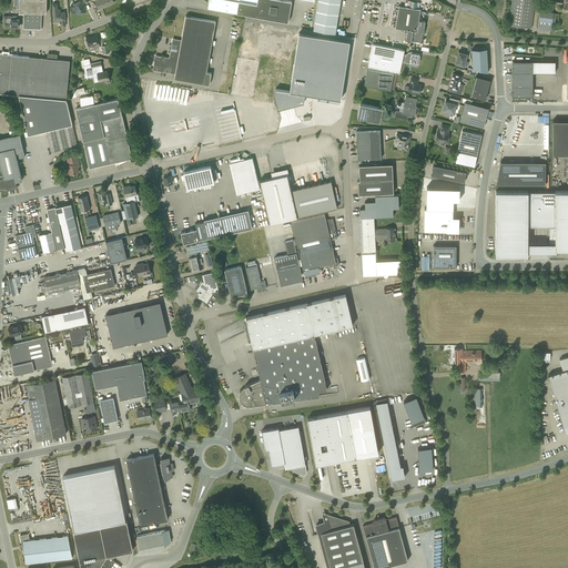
[(23,14),(23,28),(41,29),(42,13),(47,13),(46,0),(14,0),(14,6),(20,6),(19,14),(23,14)]
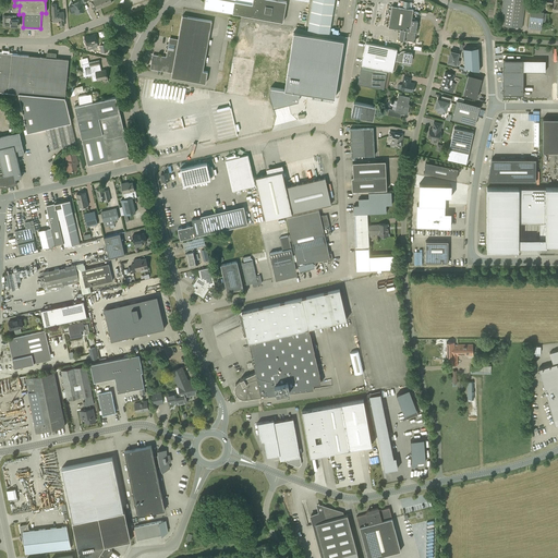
[(76,14),(85,10),(81,0),(72,3),(72,4),(69,5),(72,14),(75,12),(76,14)]
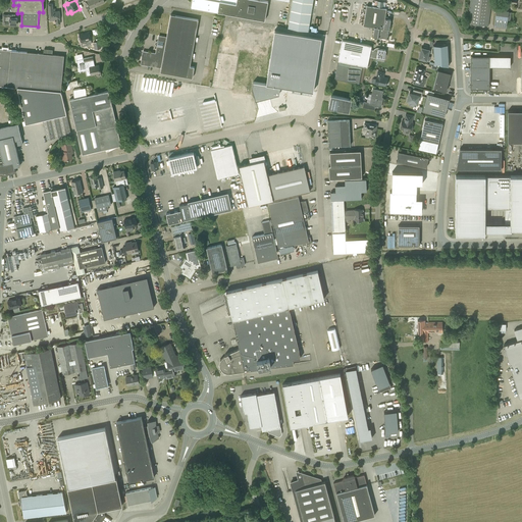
[(105,2),(103,0),(87,0),(91,8),(105,2)]
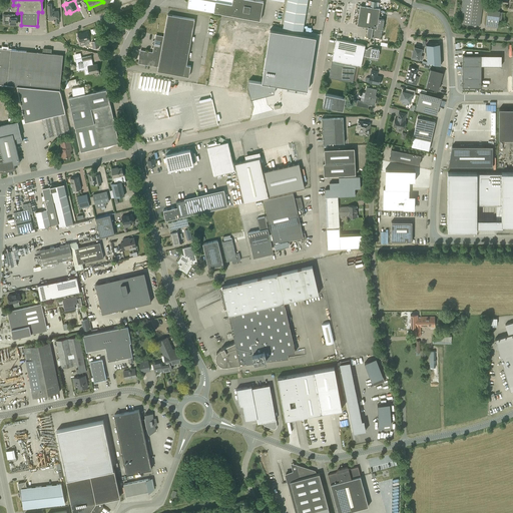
[(188,0),(187,7),(260,20),(264,1),(257,0),(188,0)]
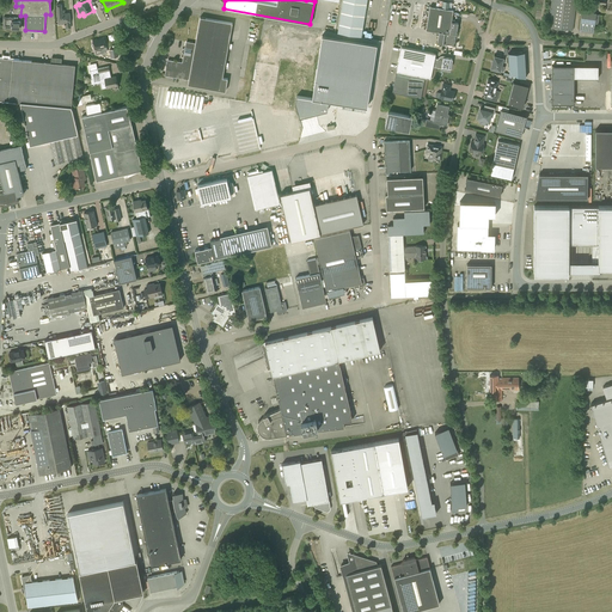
[(361,37),(367,0),(342,0),(337,32),(361,37)]
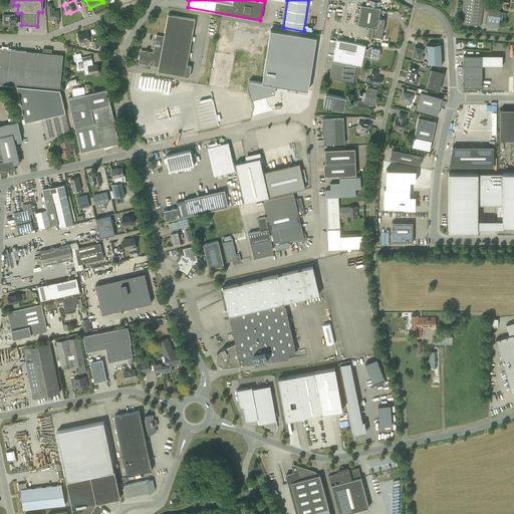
[(481,25),(484,0),(463,0),(460,22),(481,25)]
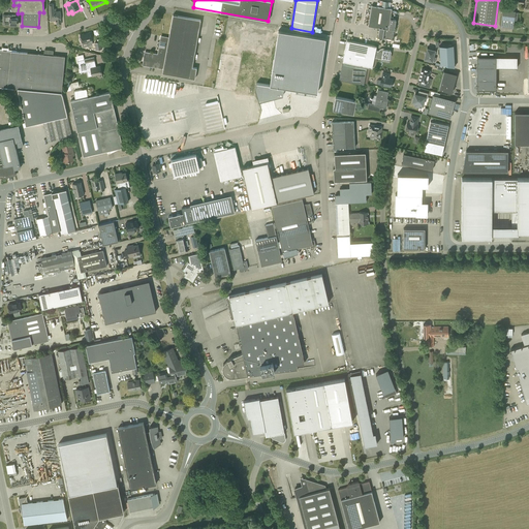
[(54,11),(53,3),(49,4),(51,21),(56,21),(56,22),(57,24),(61,24),(60,10),(54,11)]
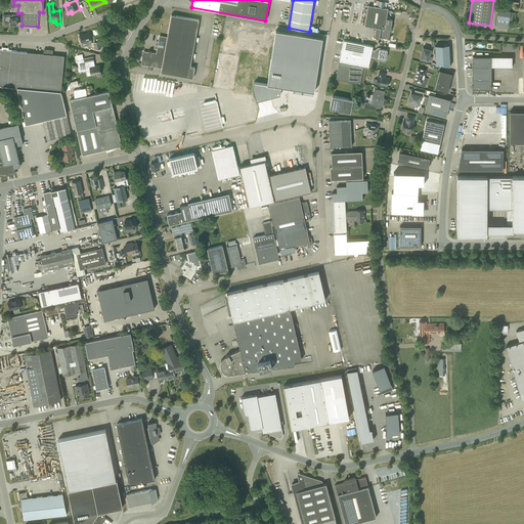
[(385,29),(386,18),(388,8),(367,5),(364,26),(376,28),(385,29)]
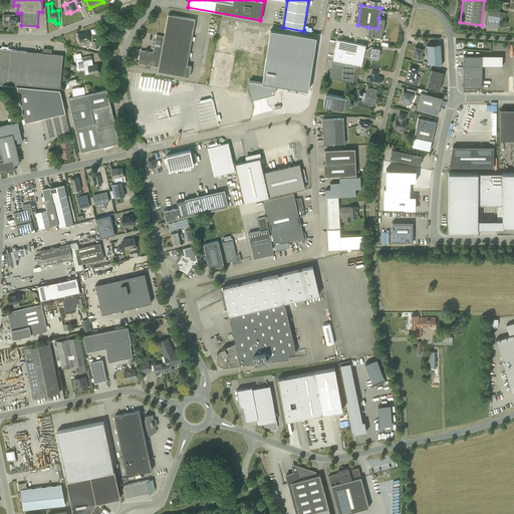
[(486,26),(498,27),(499,19),(503,20),(504,11),(489,9),(486,26)]
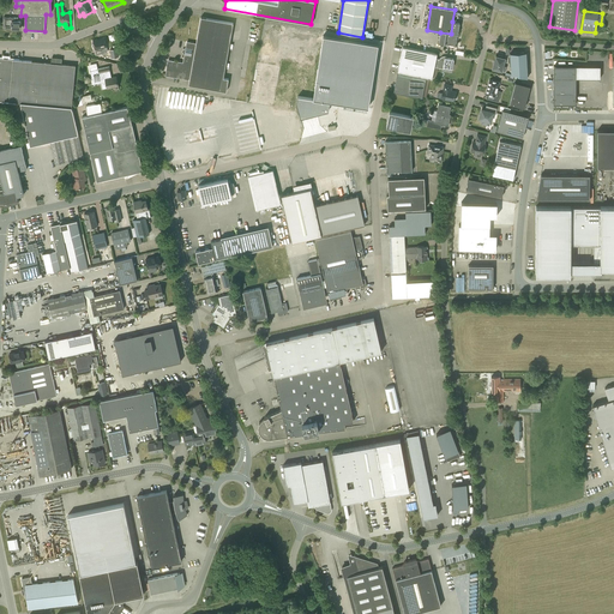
[(14,17),(4,17),(2,28),(11,28),(11,29),(12,29),(12,30),(17,30),(17,29),(20,29),(20,20),(18,20),(18,17),(14,17)]
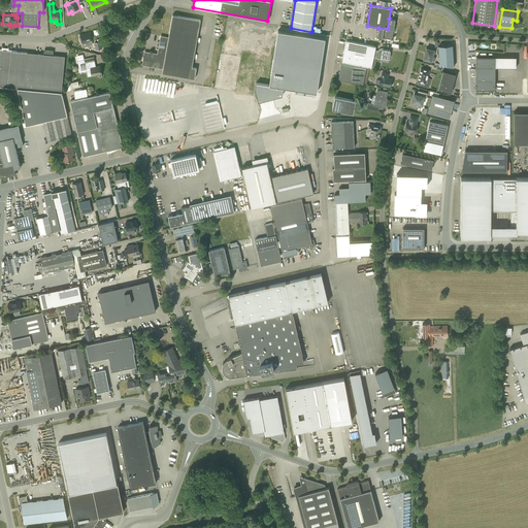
[(192,67),(200,20),(172,14),(168,37),(161,36),(158,54),(144,52),(142,65),(163,68),(162,73),(190,77),(194,78),(196,68),(192,67)]
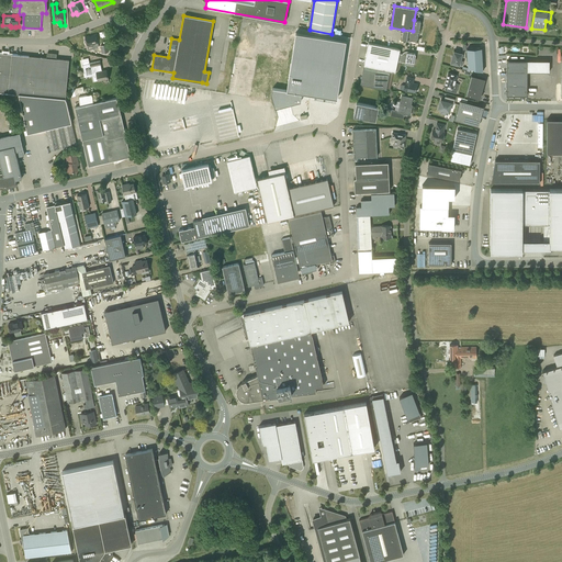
[(413,31),(403,30),(402,40),(417,42),(420,21),(414,20),(413,31)]
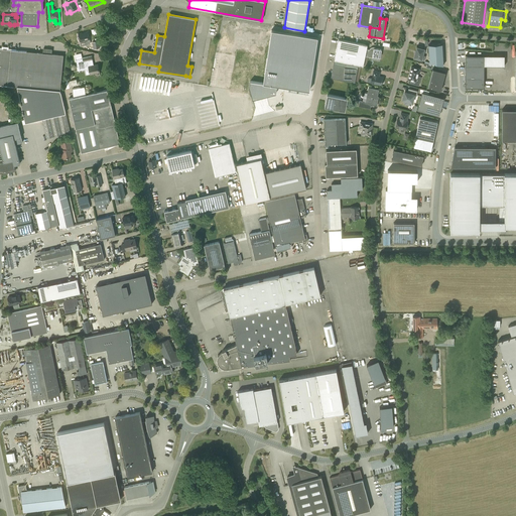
[(271,29),(263,83),(251,81),(250,87),(252,98),(274,93),(275,84),(307,90),(317,37),(271,29)]
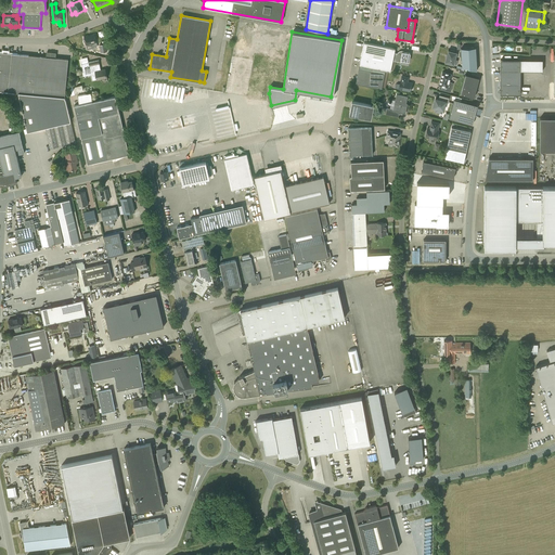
[(86,44),(95,42),(94,35),(85,36),(86,44)]
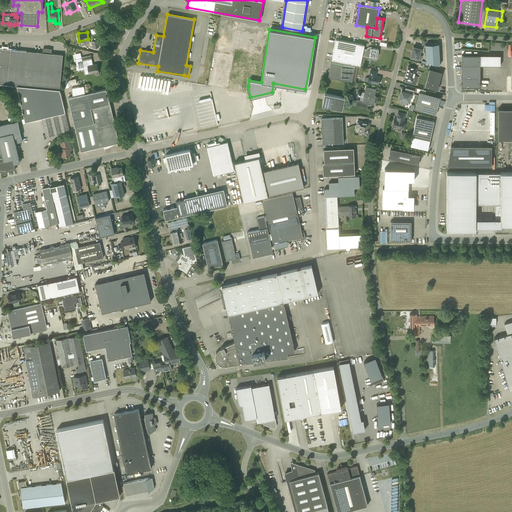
[(360,65),(364,44),(335,39),(331,60),(360,65)]
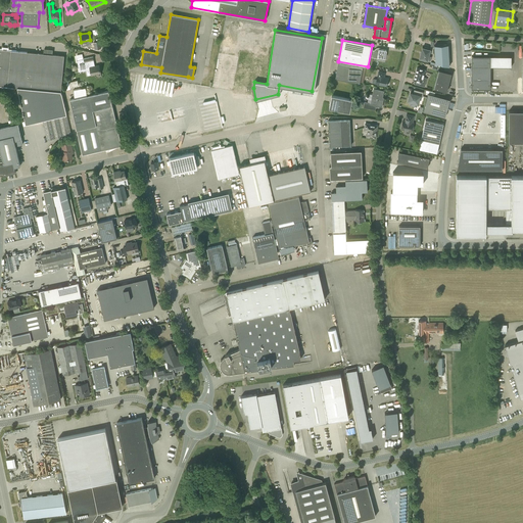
[(449,66),(447,44),(434,45),(435,62),(449,66)]
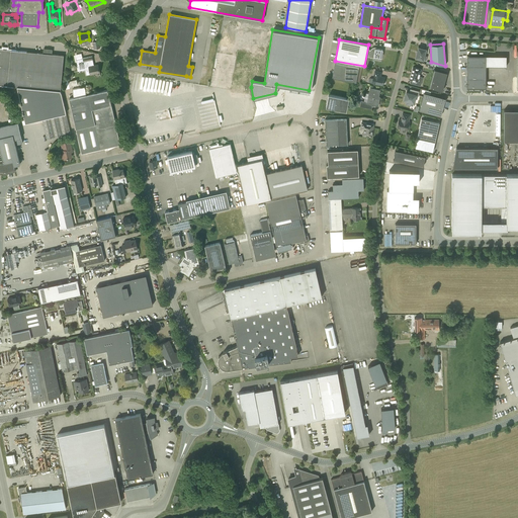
[(424,49),(424,48),(421,47),(420,48),(418,47),(415,58),(423,60),(426,61),(427,56),(424,56),(426,49),(424,49)]
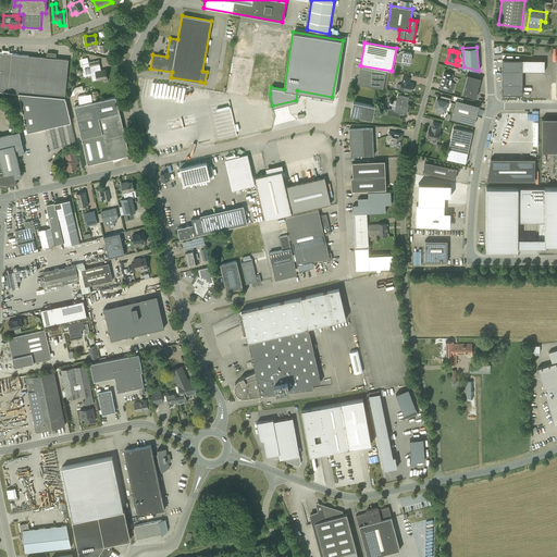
[(3,53),(0,52),(0,91),(19,94),(27,132),(46,127),(50,149),(75,143),(65,97),(69,59),(8,53),(8,52),(3,51),(3,53)]
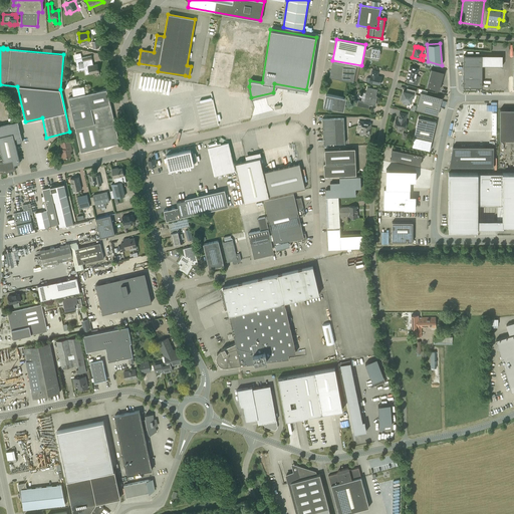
[(378,57),(379,49),(374,48),(373,47),(372,47),(371,47),(370,47),(369,47),(369,48),(368,48),(368,49),(367,49),(364,49),(363,56),(371,57),(371,56),(378,57)]
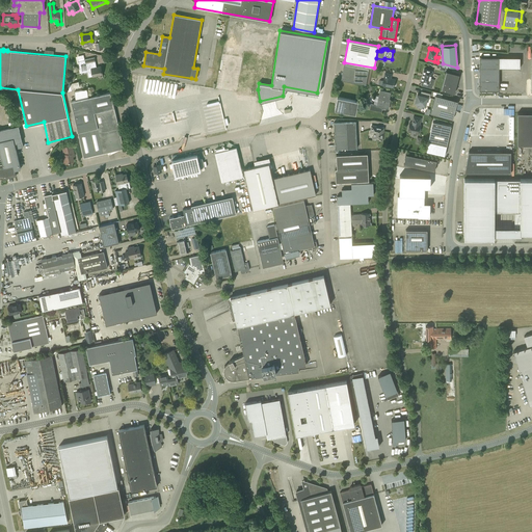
[(79,61),(78,61),(80,69),(79,69),(80,73),(87,72),(88,77),(103,74),(101,67),(97,68),(95,57),(84,59),(84,57),(78,59),(79,61)]
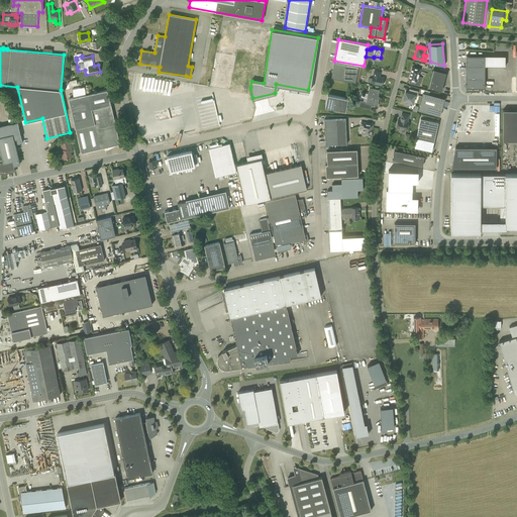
[(466,56),(466,66),(485,66),(485,56),(466,56)]
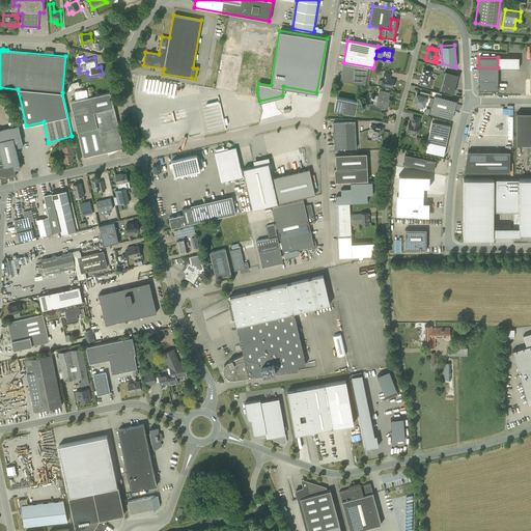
[(365,84),(368,70),(343,64),(340,80),(358,83),(365,84)]
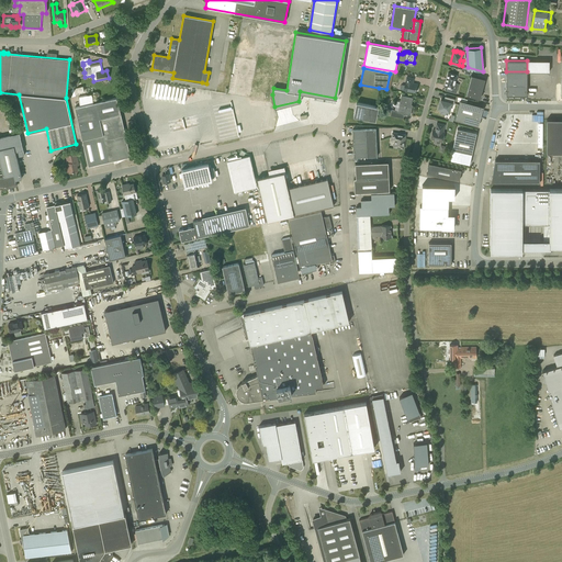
[(527,85),(527,71),(506,71),(506,85),(527,85)]
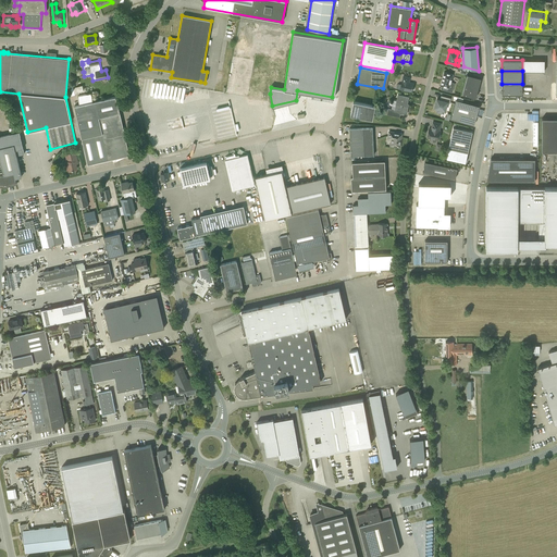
[(452,91),(454,83),(450,83),(453,74),(444,72),(441,85),(448,87),(448,90),(452,91)]
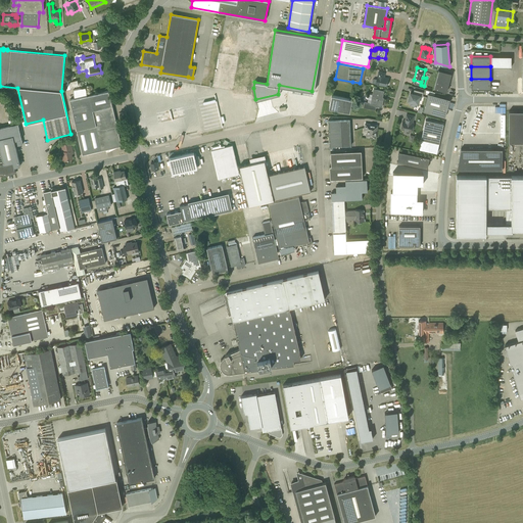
[(446,92),(452,74),(438,69),(433,89),(437,90),(446,92)]
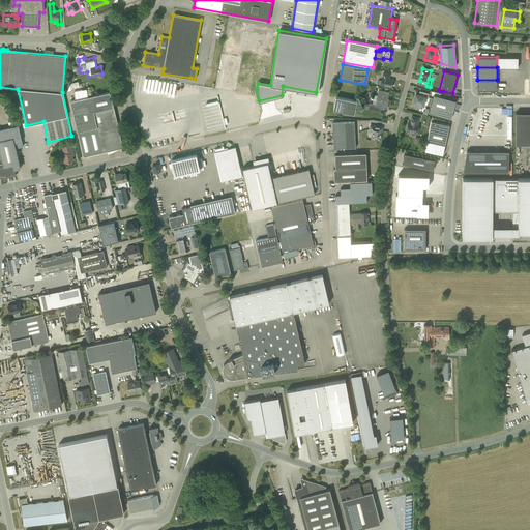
[(389,79),(390,74),(384,72),(383,78),(382,77),(382,80),(379,80),(377,81),(377,84),(381,85),(392,87),(392,86),(393,86),(393,84),(392,83),(393,80),(389,79)]
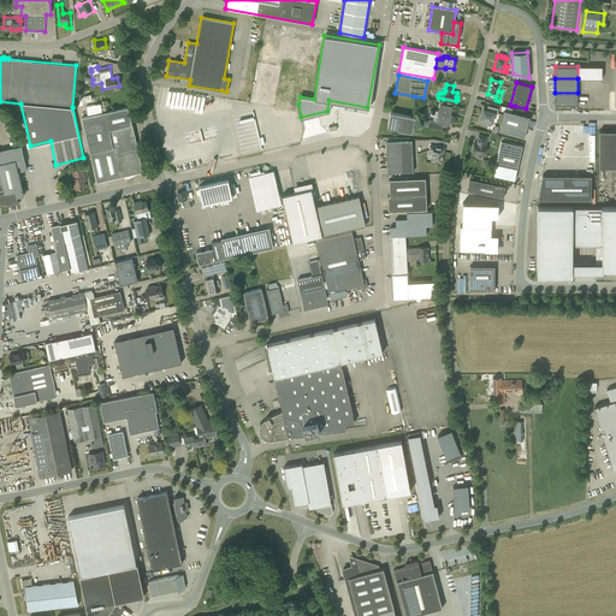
[(578,105),(578,93),(555,93),(555,105),(578,105)]
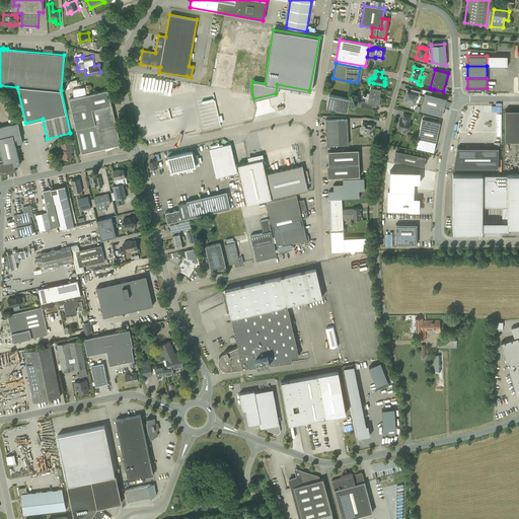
[(77,83),(76,79),(68,81),(70,87),(72,86),(74,97),(69,98),(82,153),(105,148),(105,149),(107,149),(108,149),(109,149),(110,148),(110,147),(121,145),(108,90),(86,94),(85,86),(79,88),(78,83),(77,83)]
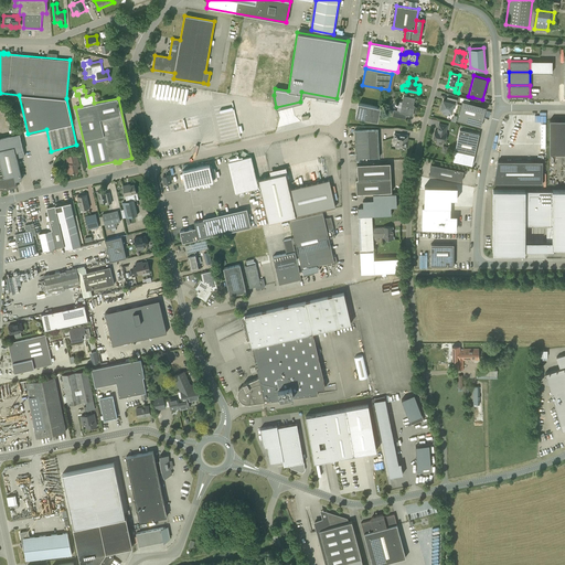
[(398,102),(396,110),(394,110),(391,110),(390,115),(393,116),(400,118),(401,113),(412,115),(414,106),(413,106),(414,98),(404,96),(403,103),(398,102)]
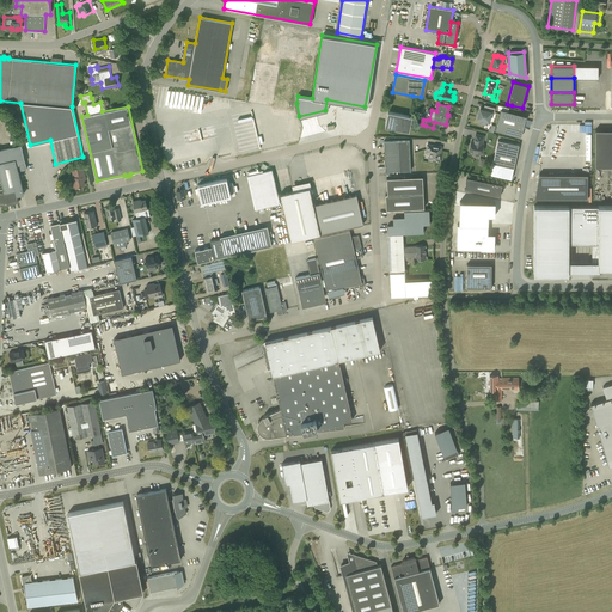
[(494,114),(495,108),(484,105),(483,110),(479,109),(477,118),(481,120),(481,123),(487,124),(488,121),(489,122),(491,112),(494,114)]
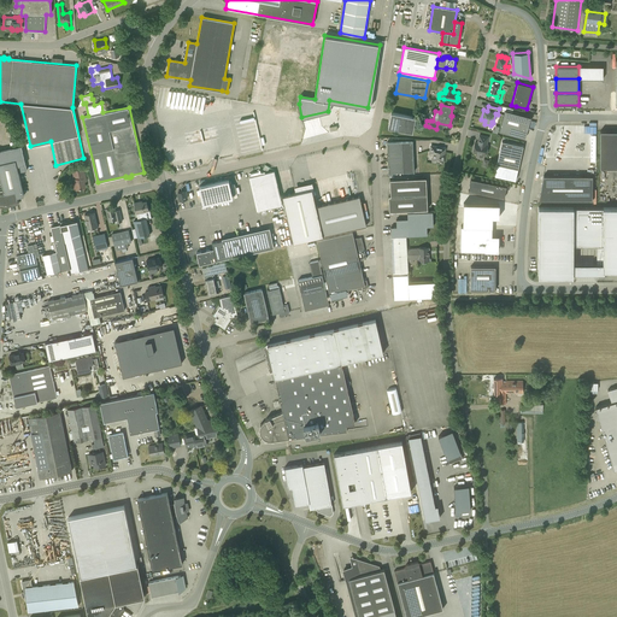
[(524,139),(530,117),(505,111),(499,131),(524,139)]
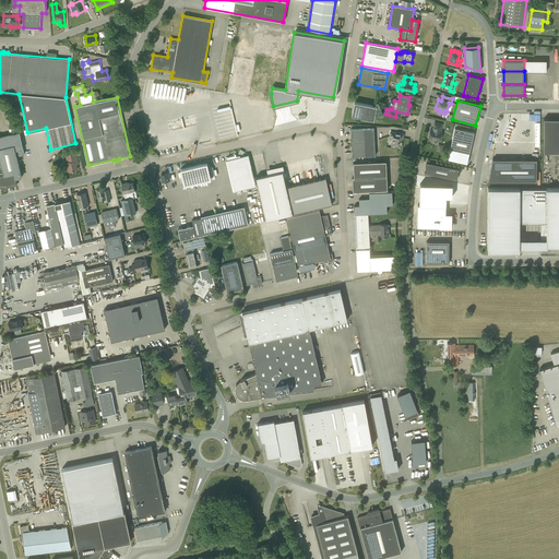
[(373,120),(377,106),(373,106),(354,102),(352,116),(373,120)]
